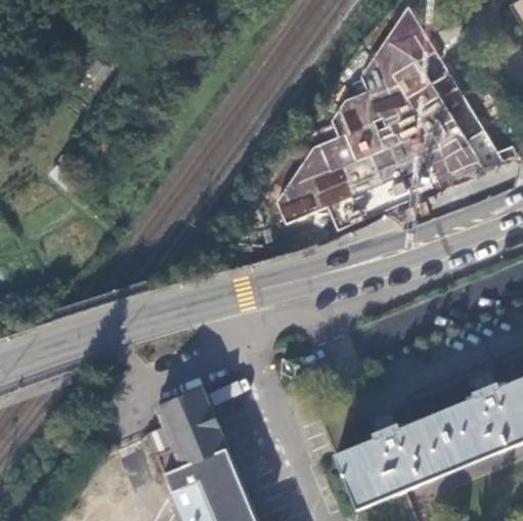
[(520,0),(514,5),(522,20),(522,0),(520,0)]
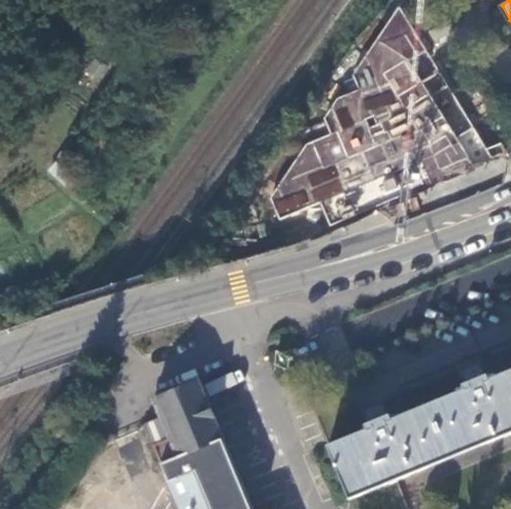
[(319,200),(328,222),(491,156),(398,5),(271,194),(279,216),(319,200)]
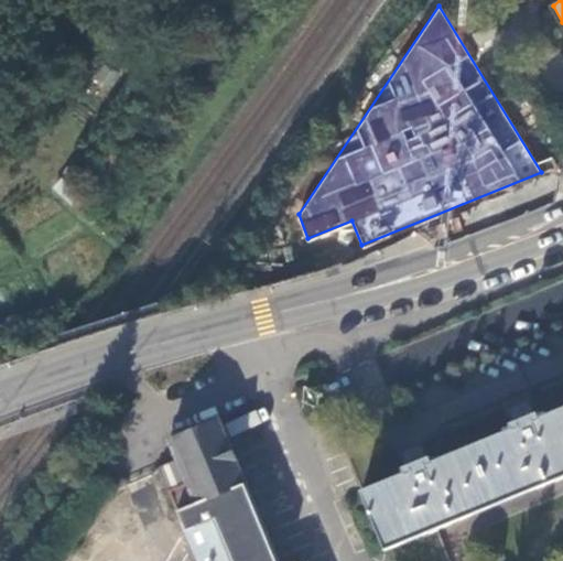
[(562,474),(562,406),(542,414),(540,409),(512,420),(515,425),(435,457),(433,453),(405,464),(408,470),(363,488),(388,547),(433,528),(562,474)]
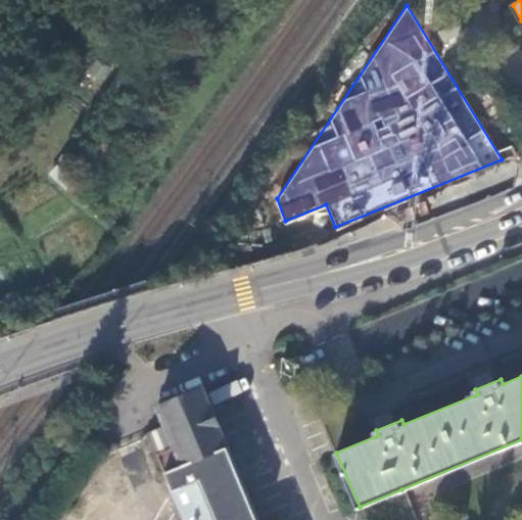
[(261,519),(205,386),(157,405),(165,425),(174,445),(156,453),(184,519),(261,519)]
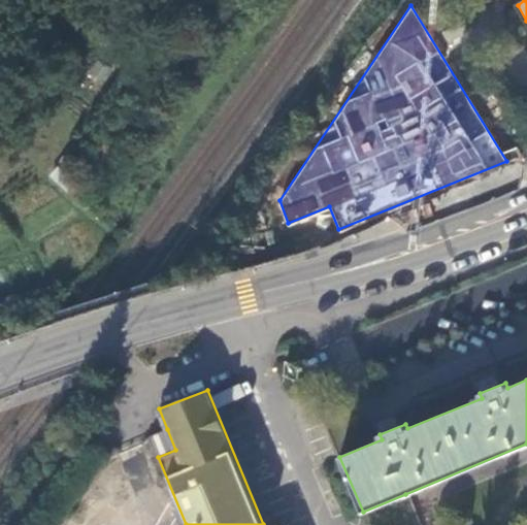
[(167,429),(150,436),(158,457),(175,450),(167,429)]
